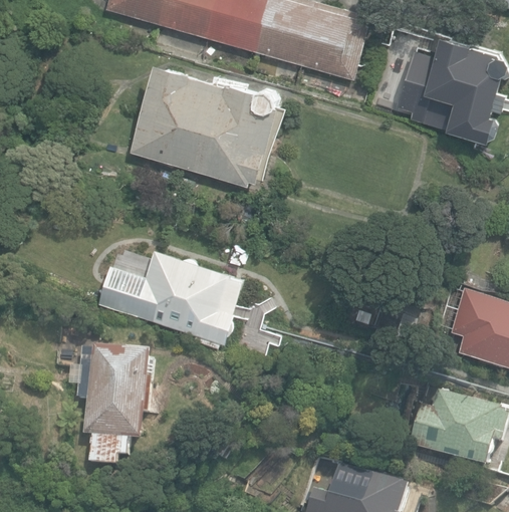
[(156,25),(163,0),(106,0),(104,10),(156,25)]
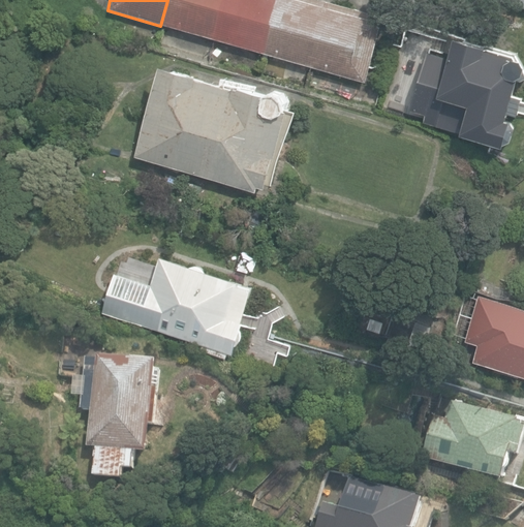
[(222,0),(167,0),(160,26),(211,40),(222,0)]
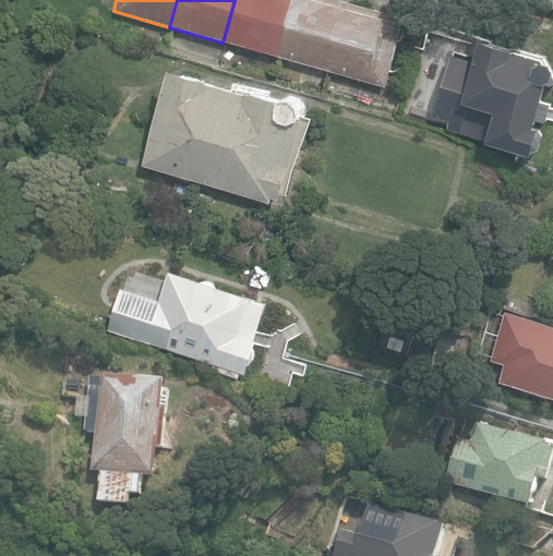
[(290,0),(235,0),(223,43),(274,57),(290,0)]
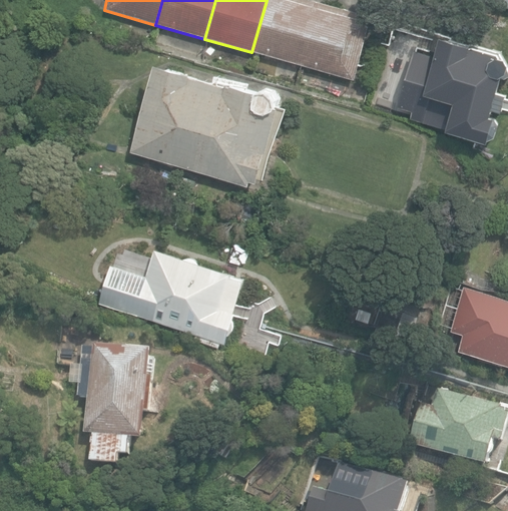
[(317,4),(302,0),(267,0),(251,52),(299,66),(317,4)]
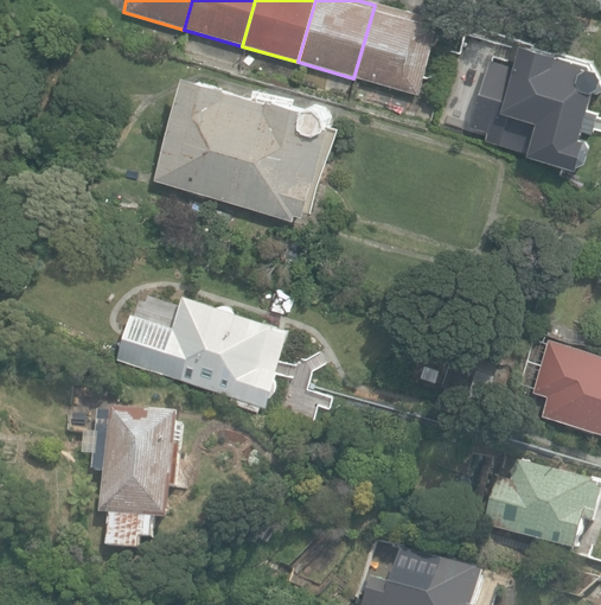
[(600,0),(562,0),(600,11),(600,0)]
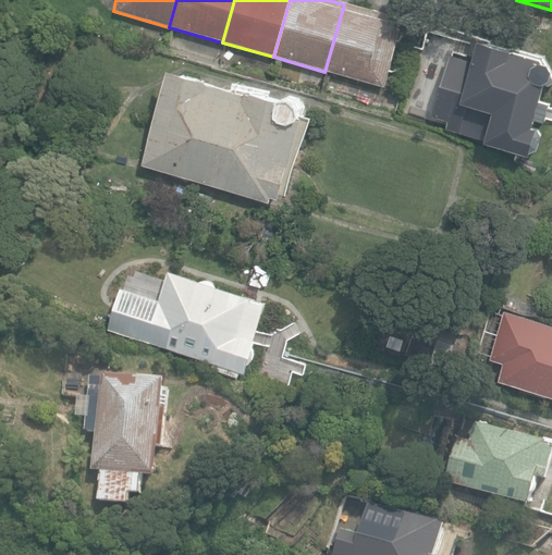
[(401,21),(344,4),(324,72),(381,88),(401,21)]
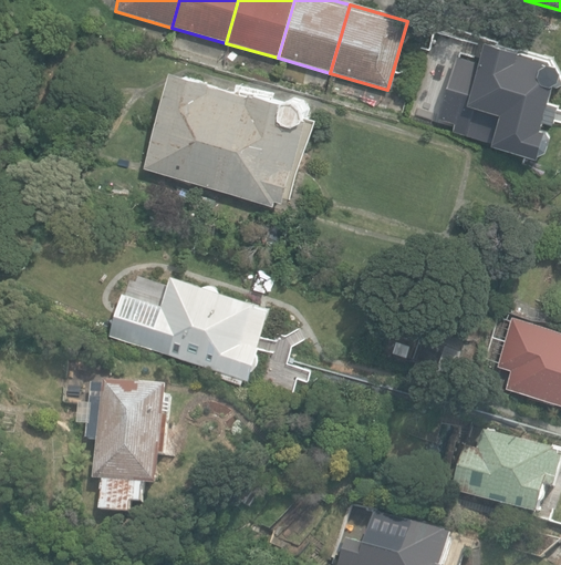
[(492,144),(540,157),(541,154),(546,152),(549,137),(546,133),(547,131),(541,129),(553,85),(554,88),(560,83),(560,79),(560,78),(560,67),(560,64),(520,52),(521,49),(487,39),(479,63),(454,54),(440,101),(427,96),(422,113),(436,117),(435,120),(468,129),(475,105),(501,113),(492,144)]
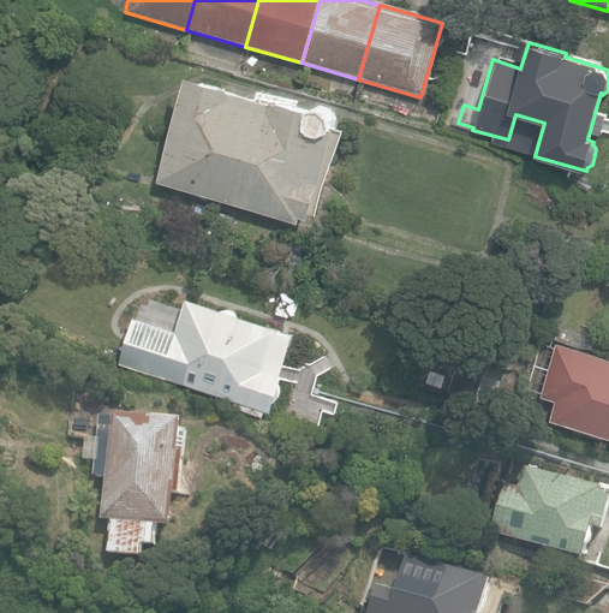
[(155,182),(296,225),(297,219),(304,220),(333,130),(328,129),(332,121),(327,109),(315,107),(308,109),(272,99),(269,103),(185,77),(159,167),(150,165),(147,177),(155,179),(155,182)]
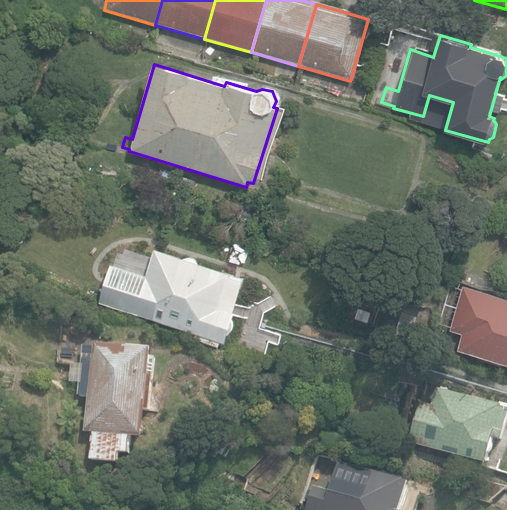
[(131,314),(222,343),(225,336),(228,334),(231,330),(232,326),(231,321),(245,278),(151,248),(131,314)]
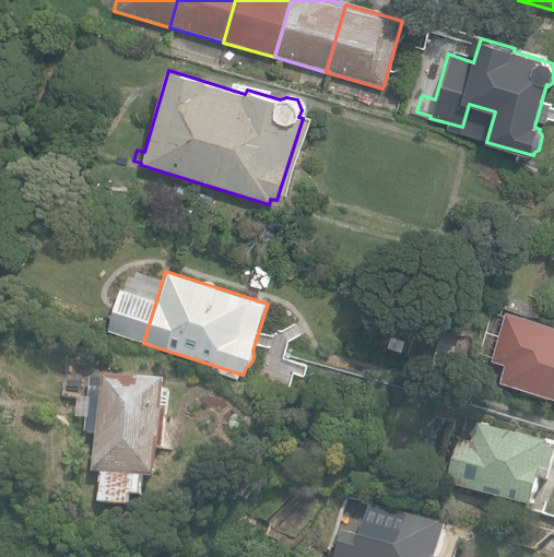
[(553,327),(504,313),(503,317),(492,313),(483,342),(494,345),(490,362),(503,366),(498,382),(553,398),(553,327)]
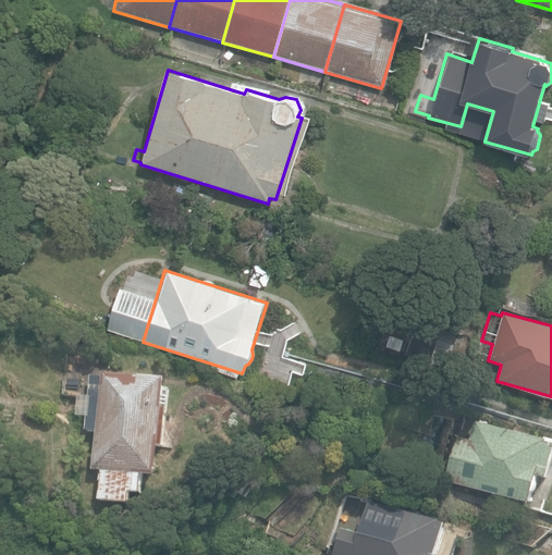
[(396,354),(400,338),(385,335),(382,350),(396,354)]
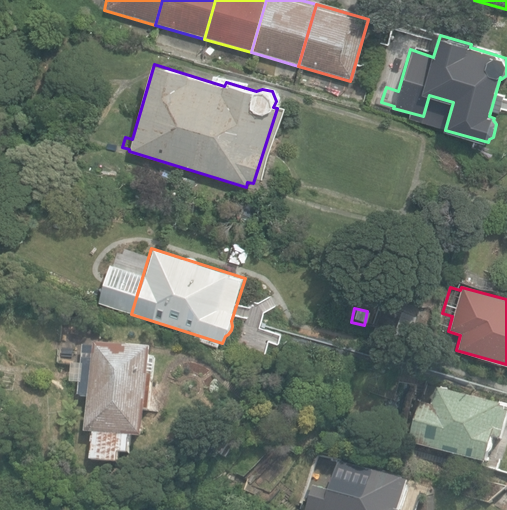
[(412,334),(417,316),(400,311),(395,329),(412,334)]
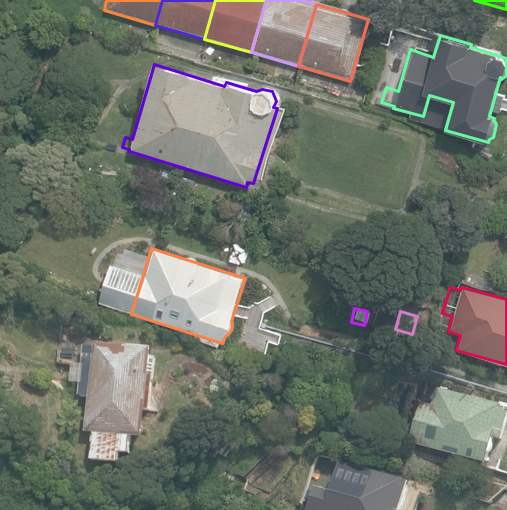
[(86,463),(115,466),(116,456),(126,457),(128,439),(139,440),(141,414),(147,415),(151,380),(146,379),(148,352),(91,346),(91,350),(80,349),(78,367),(68,366),(66,385),(76,386),(75,398),(85,399),(81,435),(84,435),(83,446),(72,445),(70,458),(86,460),(86,463)]
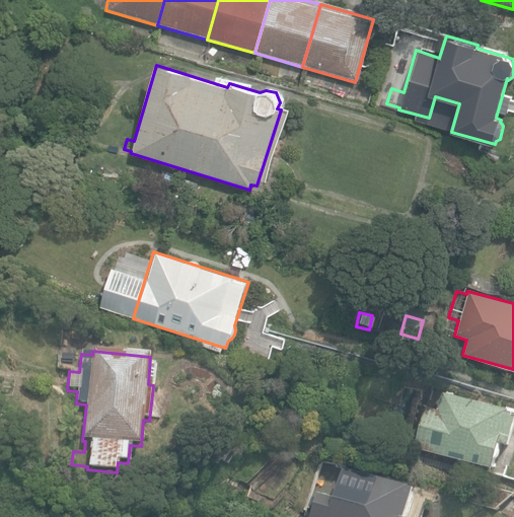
[(411,452),(490,476),(498,447),(507,450),(513,424),(513,420),(439,397),(434,415),(423,412),(411,452)]
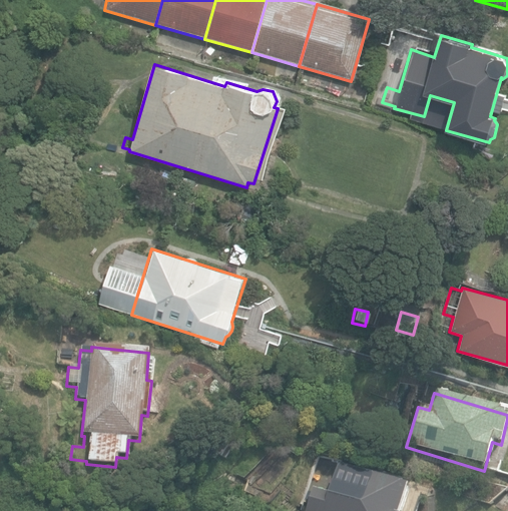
[(401,510),(408,489),(336,467),(331,485),(315,480),(305,510),(401,510)]
